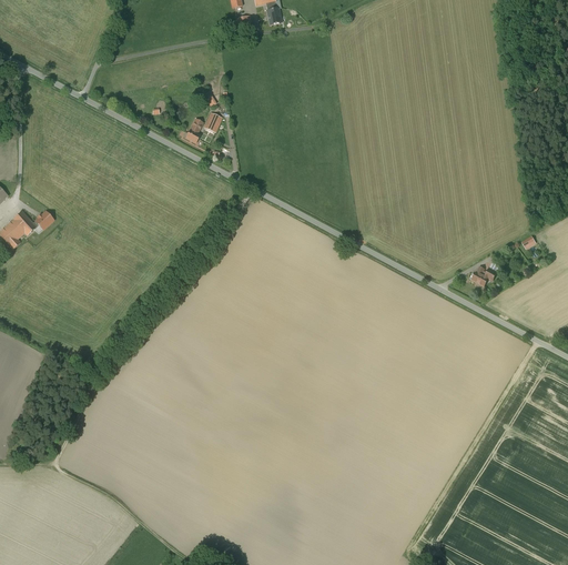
[(267,9),(270,23),(282,20),(279,7),(277,7),(275,0),(266,1),(267,9)]
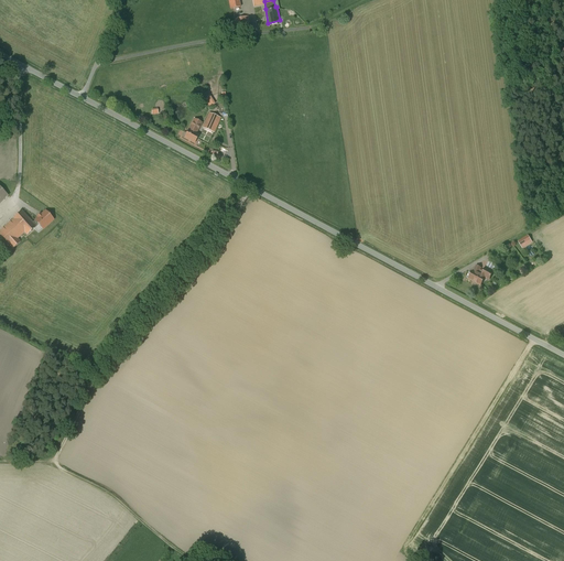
[(249,13),(235,17),(237,28),(251,25),(249,13)]
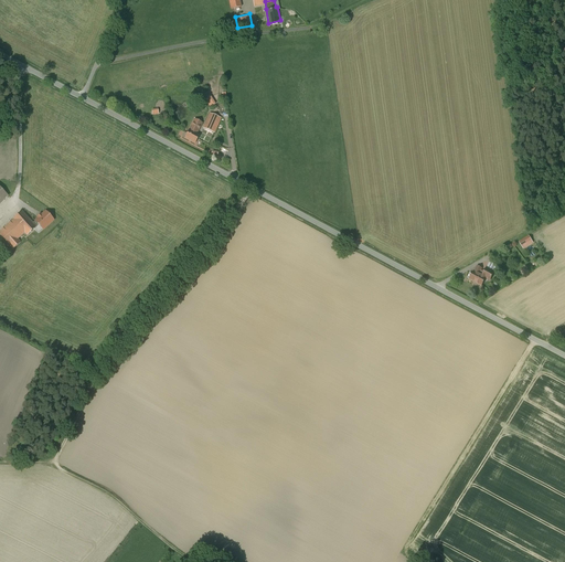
[(211,105),(216,101),(211,93),(205,96),(211,105)]
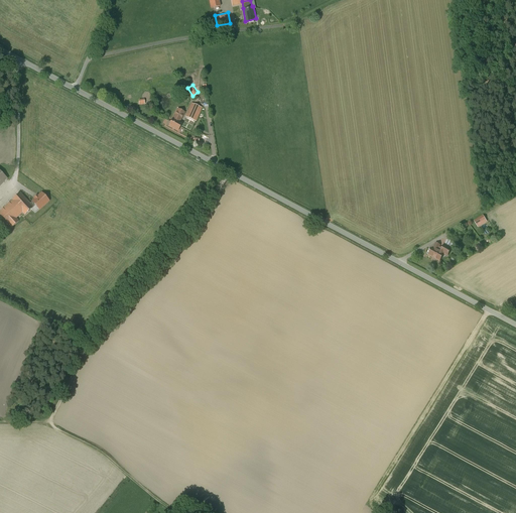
[(202,105),(191,101),(185,114),(196,119),(202,105)]
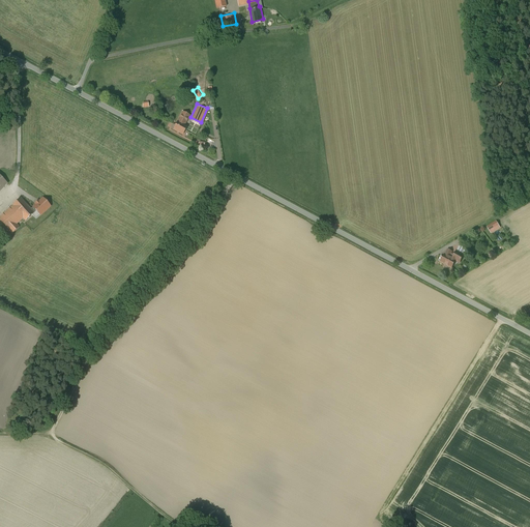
[(184,123),(189,113),(183,110),(176,123),(174,122),(171,125),(174,127),(182,133),(187,124),(184,123)]
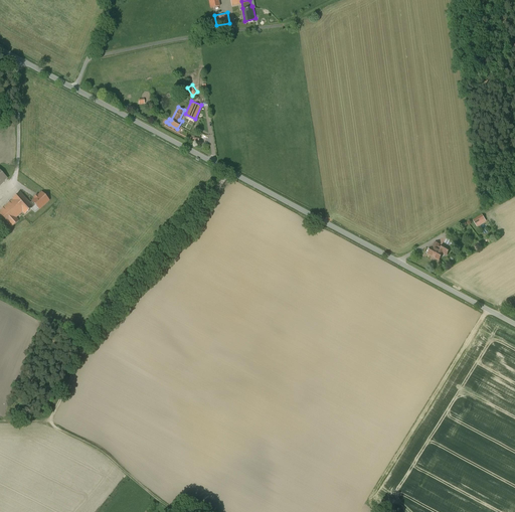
[(20,190),(0,208),(0,211),(9,222),(12,224),(19,218),(16,215),(22,209),(30,201),(30,200),(20,190)]
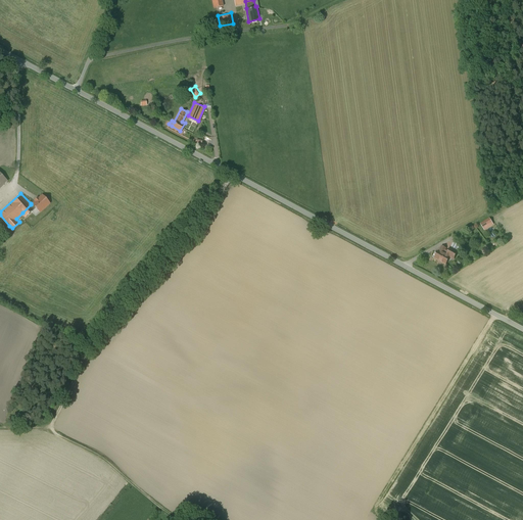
[(42,193),(33,201),(36,205),(40,209),(49,201),(42,193)]
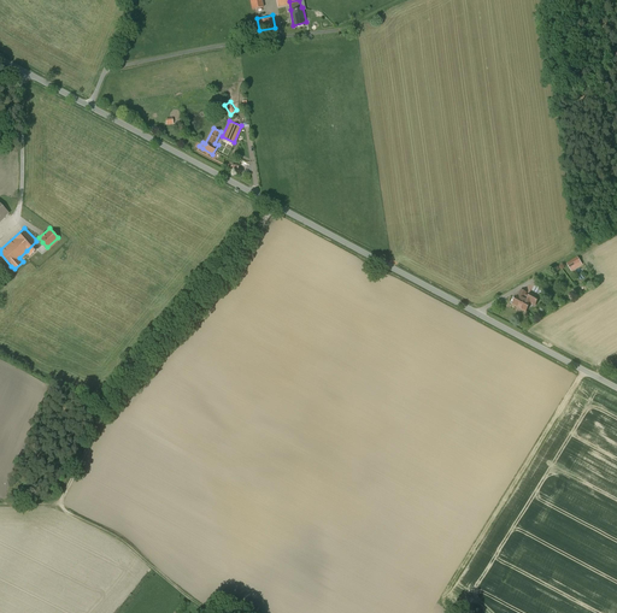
[(36,241),(27,251),(29,254),(40,245),(36,241)]
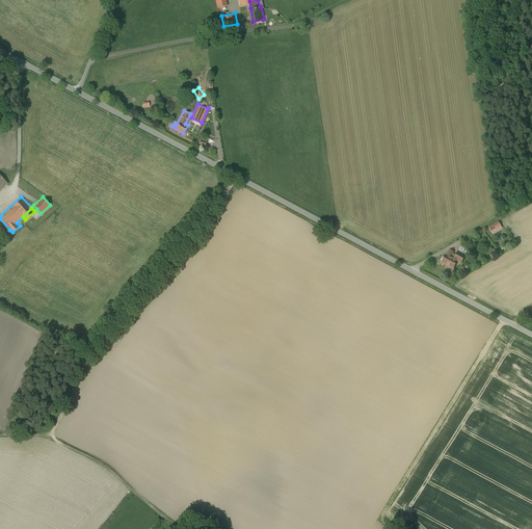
[(493,232),(502,227),(498,220),(489,226),(493,232)]
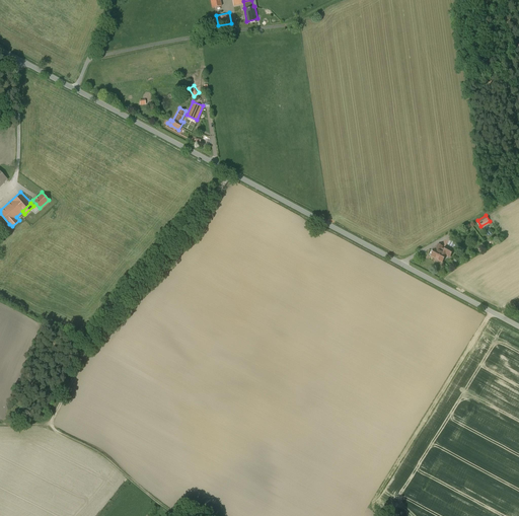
[(457,242),(450,238),(443,250),(446,252),(450,254),(457,242)]
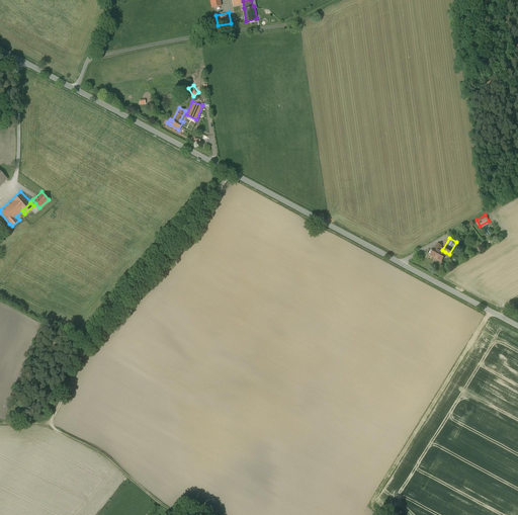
[(431,254),(441,259),(445,252),(442,250),(439,249),(435,246),(433,249),(431,248),(429,252),(431,254)]
